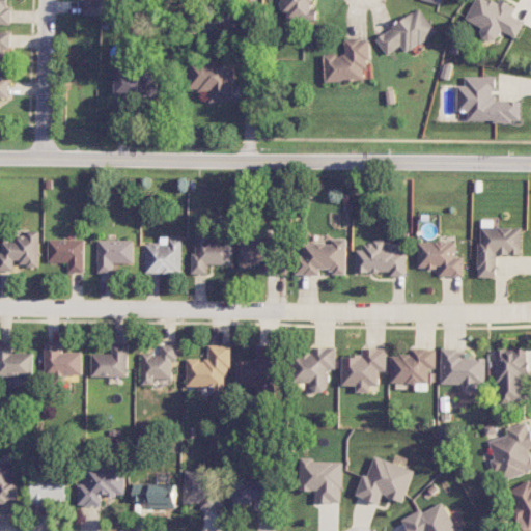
[(0,0),(0,24),(9,24),(9,0),(0,0)]
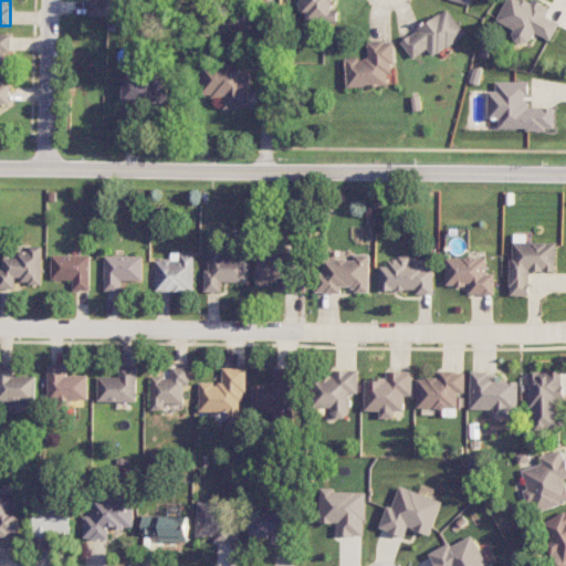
[(252,39),(253,0),(237,0),(237,12),(224,12),(224,38),(252,39)]
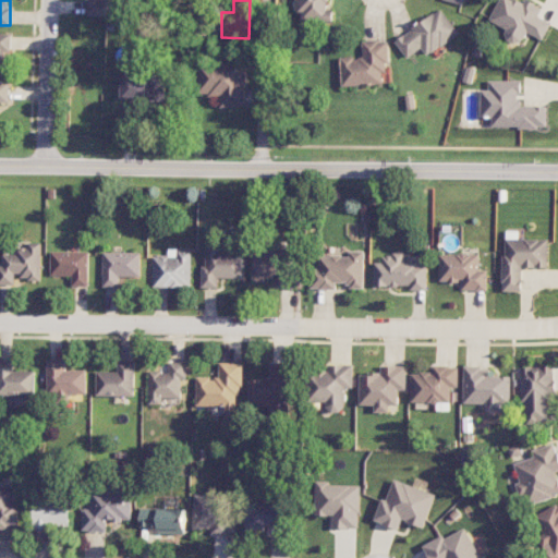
[(299,0),(299,22),(332,22),(332,10),(327,10),(327,0),(299,0)]
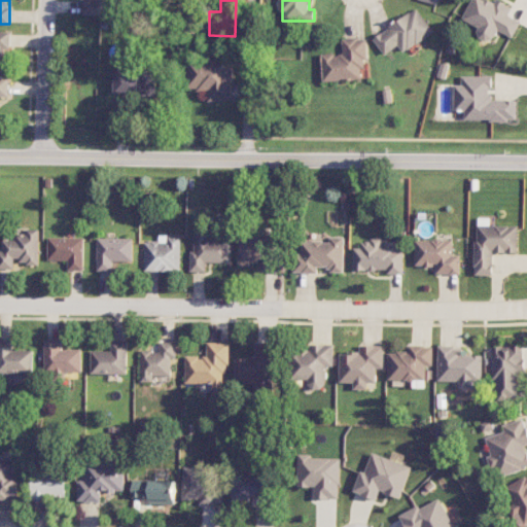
[(471,0),(462,19),(480,29),(476,36),(489,43),(497,29),(513,38),(521,22),(508,14),(511,10),(493,0),(471,0)]
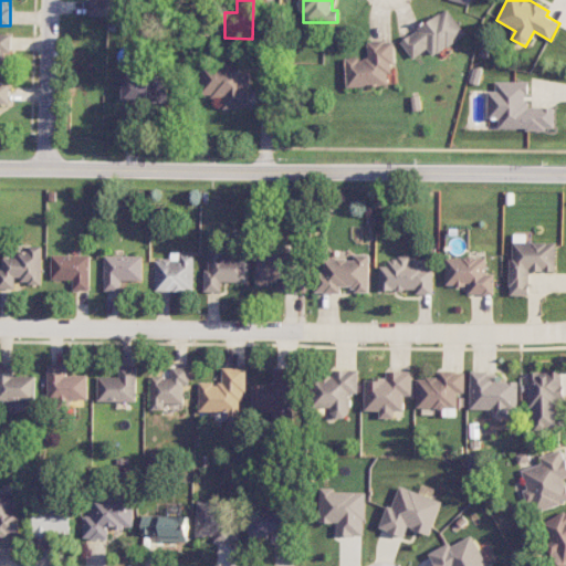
[(433,58),(467,34),(448,8),(400,41),(413,59),(428,49),(433,58)]
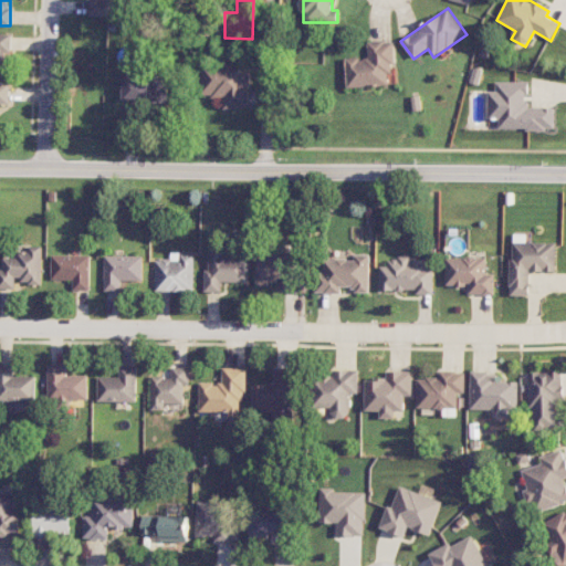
[(11,34),(0,33),(0,76),(9,77),(11,34)]
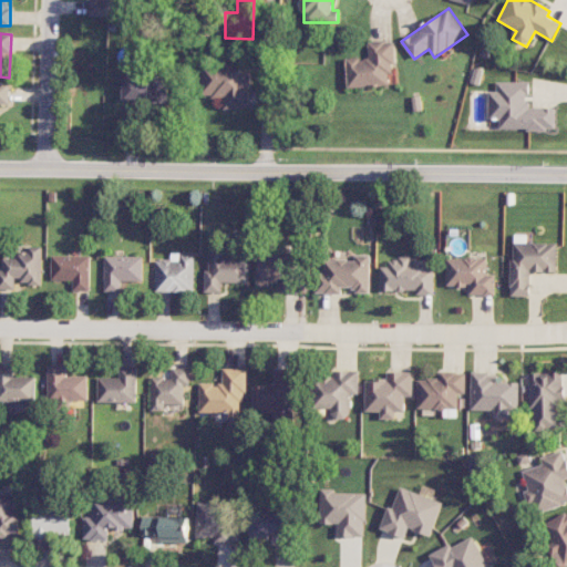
[(347,59),(348,88),(394,85),(392,41),(368,42),(369,58),(347,59)]
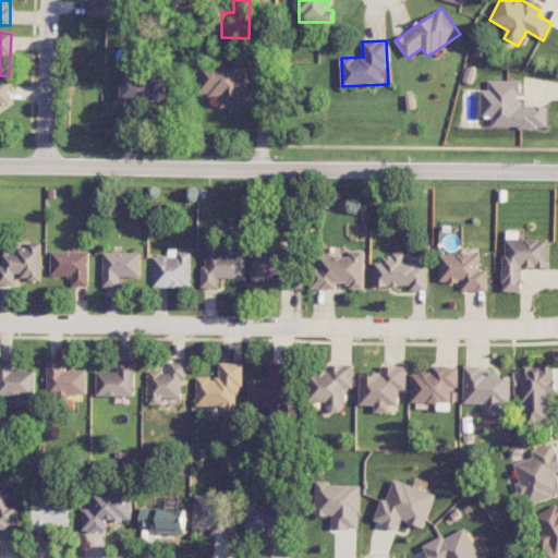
[(220,107),(246,108),(247,60),(199,59),(198,95),(220,95),(220,107)]
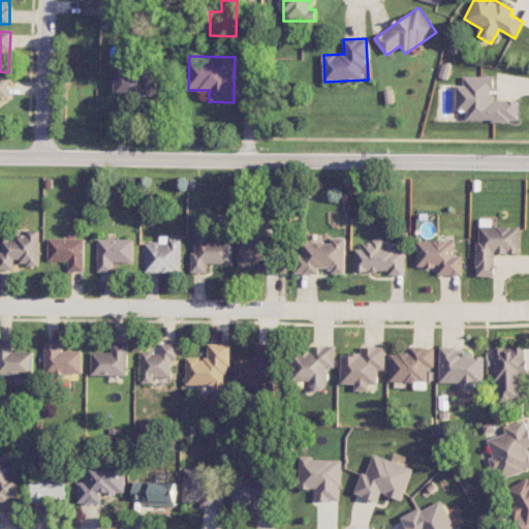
[(116,94),(158,95),(158,73),(116,72),(116,94)]
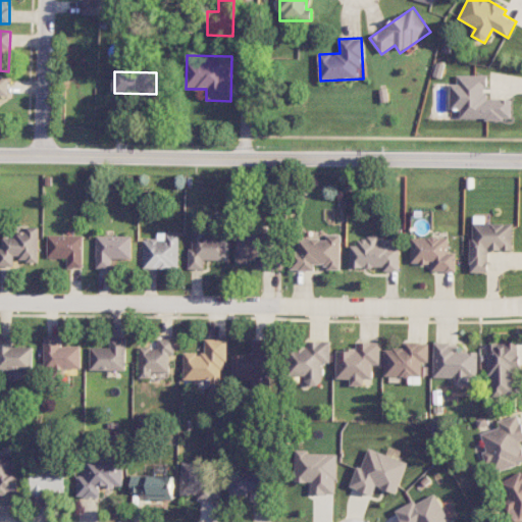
[(512,99),(486,99),(487,75),(457,75),(457,84),(451,84),(450,108),(460,108),(460,118),(512,119),(512,99)]
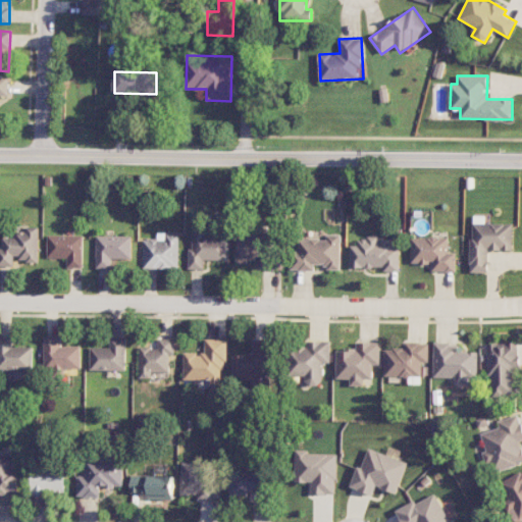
[(0,95),(9,96),(9,76),(0,76),(0,95)]
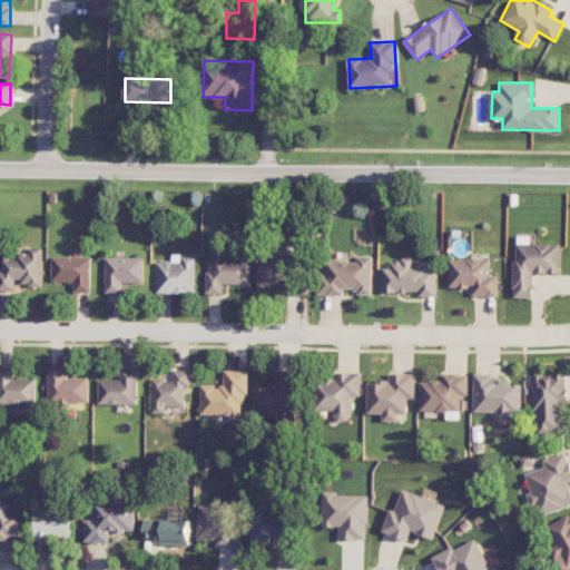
[(559,274),(560,245),(516,244),(514,297),(533,297),(534,274),(559,274)]
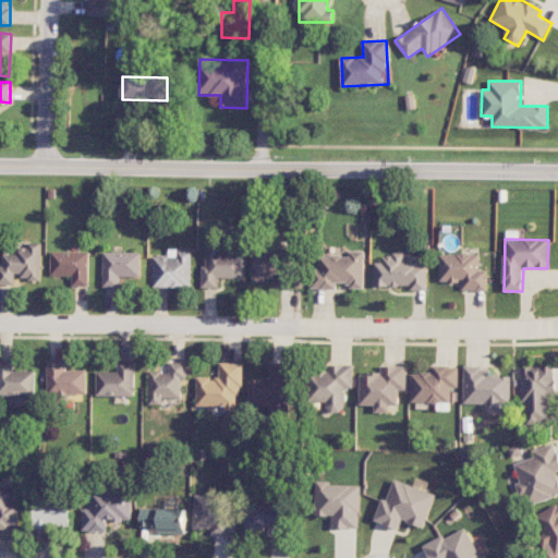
[(40,278),(41,242),(28,242),(28,249),(17,249),(17,254),(3,254),(3,265),(0,265),(0,284),(15,284),(15,278),(40,278)]
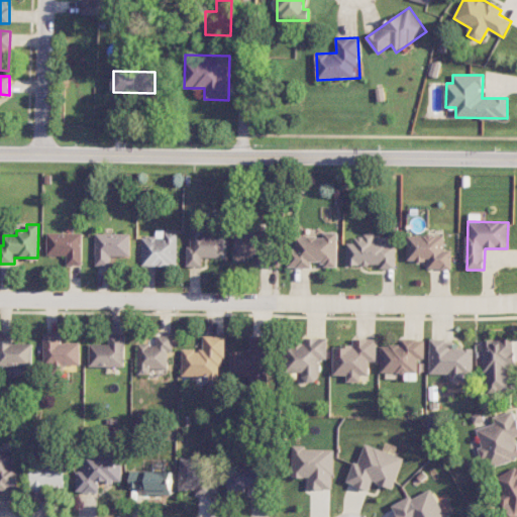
[(235,230),(234,259),(259,260),(259,267),(276,267),(277,231),(235,230)]
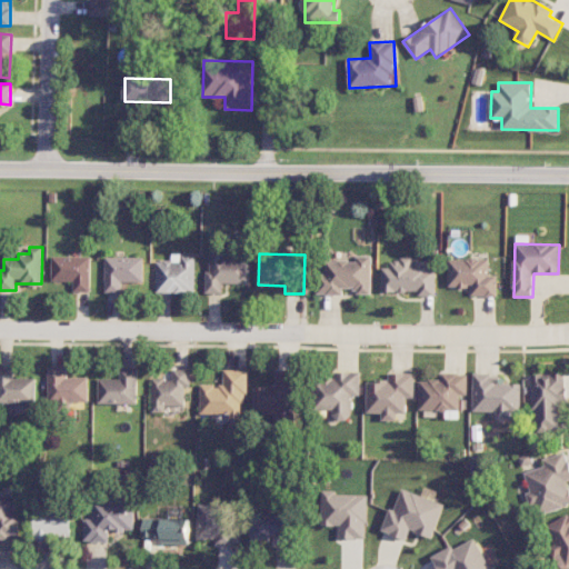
[(196,255),(171,255),(171,261),(156,261),(156,292),(195,293),(196,255)]
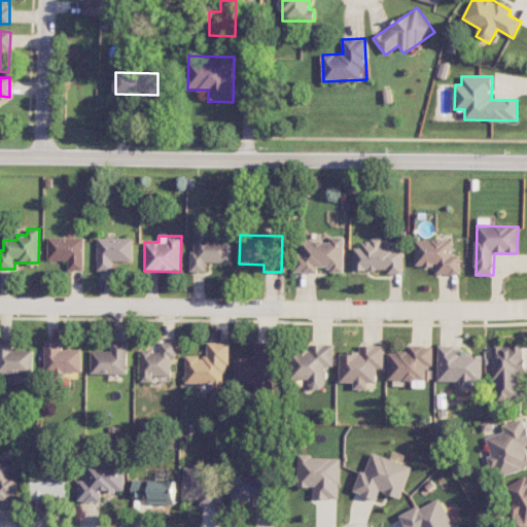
[(232,264),(233,237),(196,236),(195,251),(190,250),(190,272),(206,272),(207,262),(232,264)]
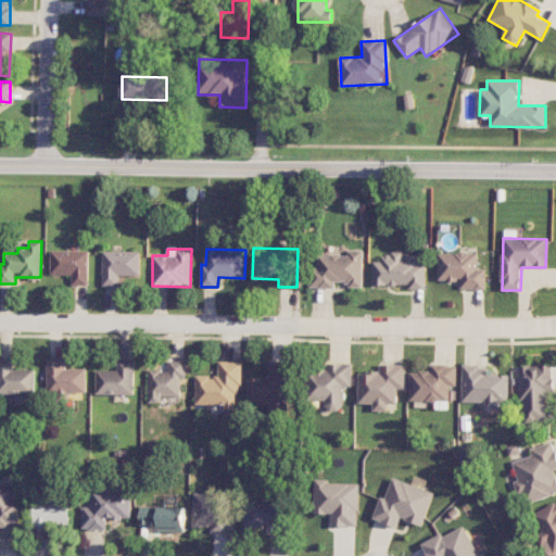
[(50,275),(71,275),(71,285),(88,286),(88,251),(50,250),(50,275)]
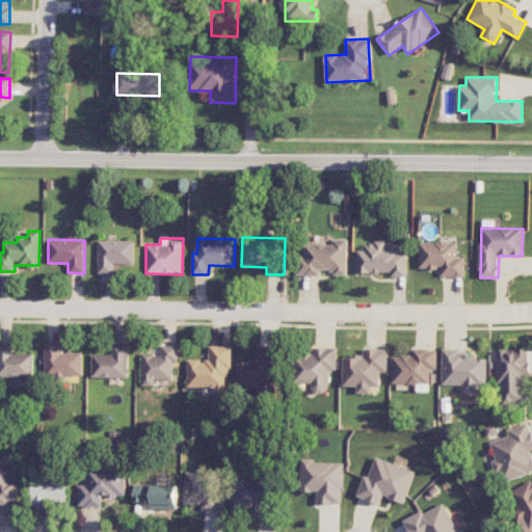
[(134,263),(134,240),(98,240),(98,273),(113,273),(113,264),(134,263)]
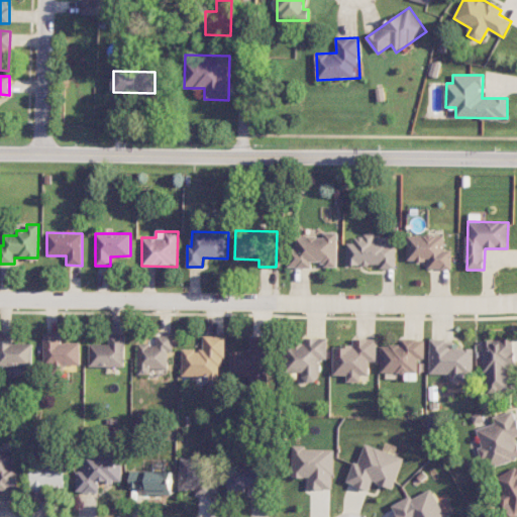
[(337,267),(337,233),(323,233),(323,237),(291,237),(291,268),(312,268),(312,262),(324,262),(324,267),(337,267)]
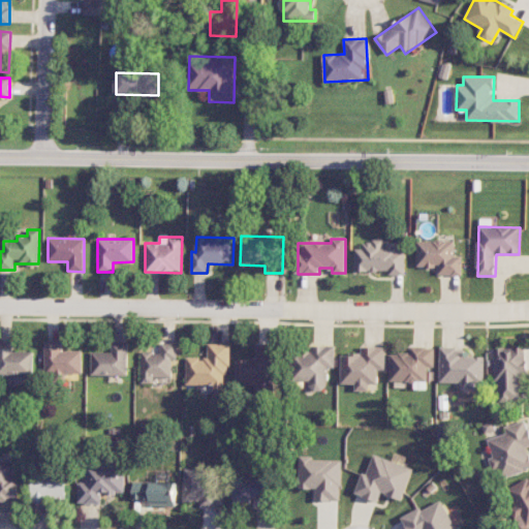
[(462,275),(462,255),(454,255),(454,241),(417,240),(416,267),(438,268),(438,275),(462,275)]
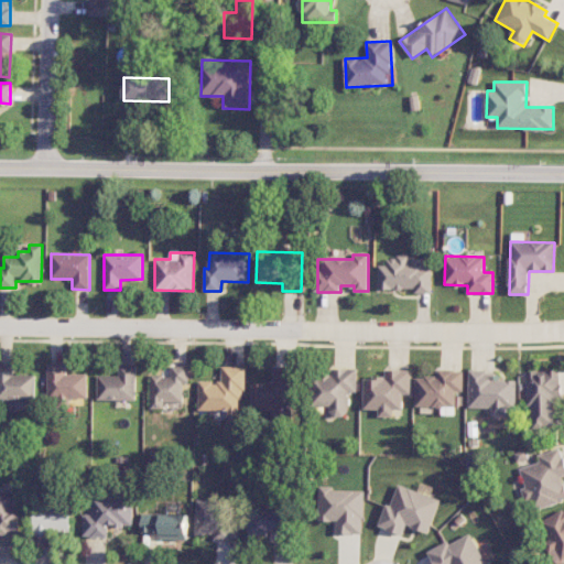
[(378,289),(413,290),(413,293),(432,293),(432,264),(408,264),(408,258),(387,257),(387,266),(379,266),(378,289)]
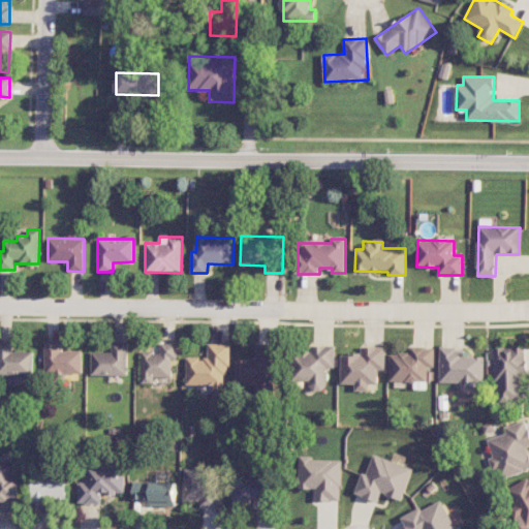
[(0,341),(0,374),(33,376),(34,351),(13,351),(13,342),(0,341)]
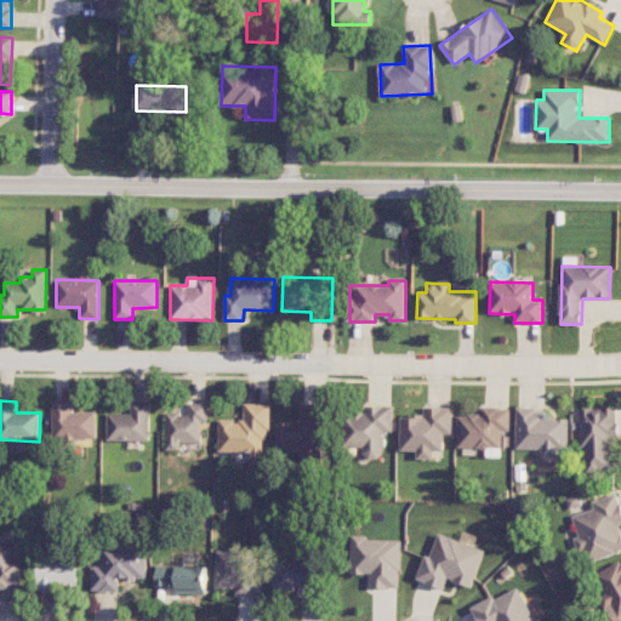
[(96,411),(73,412),(73,400),(52,402),(52,438),(96,438),(96,411)]
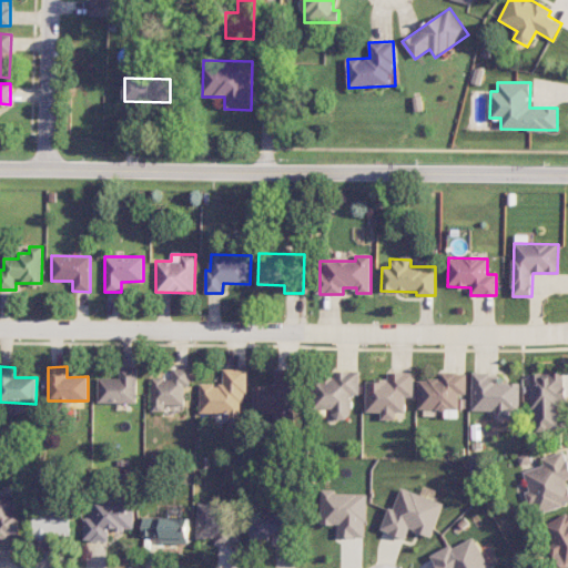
[(137,403),(137,367),(119,367),(119,378),(98,377),(97,403),(137,403)]
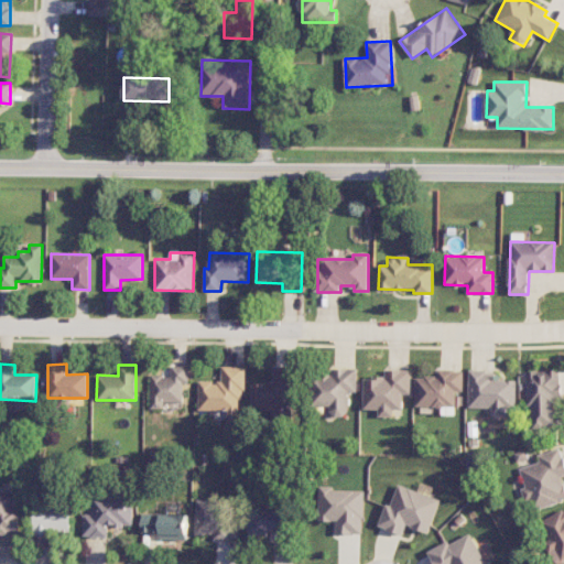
[(183,403),(183,383),(188,383),(188,366),(171,366),(170,376),(150,376),(150,409),(164,409),(164,402),(183,403)]
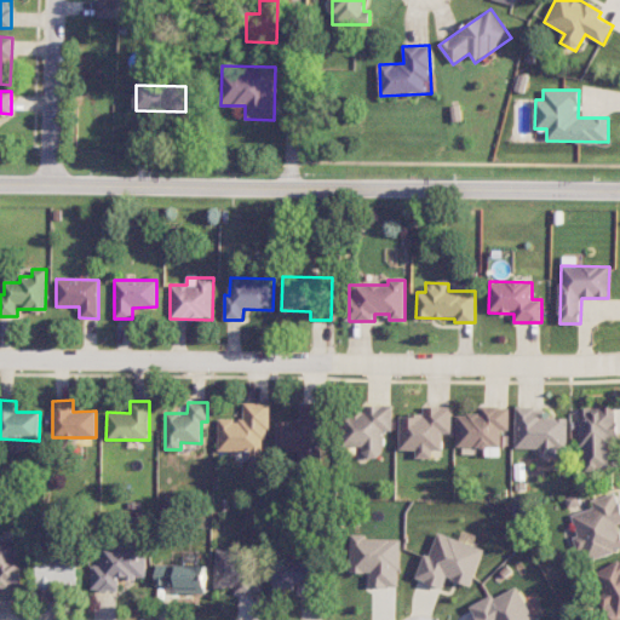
[(267,452),(267,429),(270,429),(271,403),(244,402),(244,420),(218,419),(218,451),(267,452)]
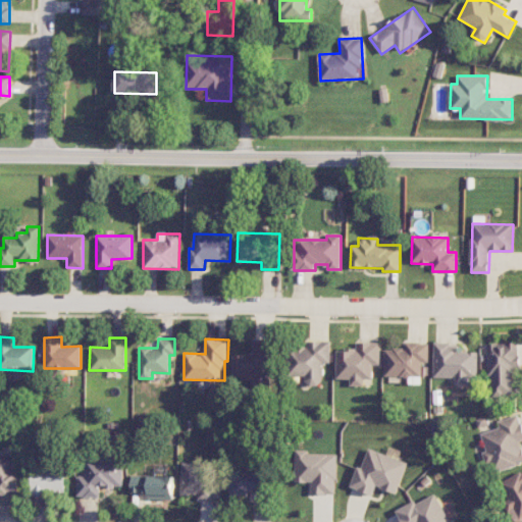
[(233,355),(233,379),(256,379),(256,387),(276,387),(276,338),(252,338),(252,355),(233,355)]
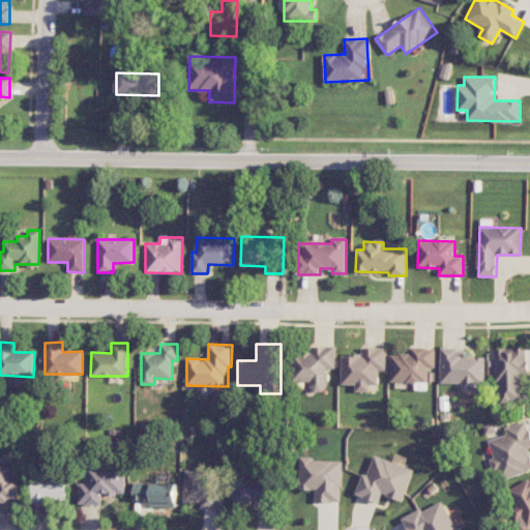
[(336,349),(297,347),(296,382),(313,382),(312,391),(328,391),(329,369),(336,369),(336,349)]
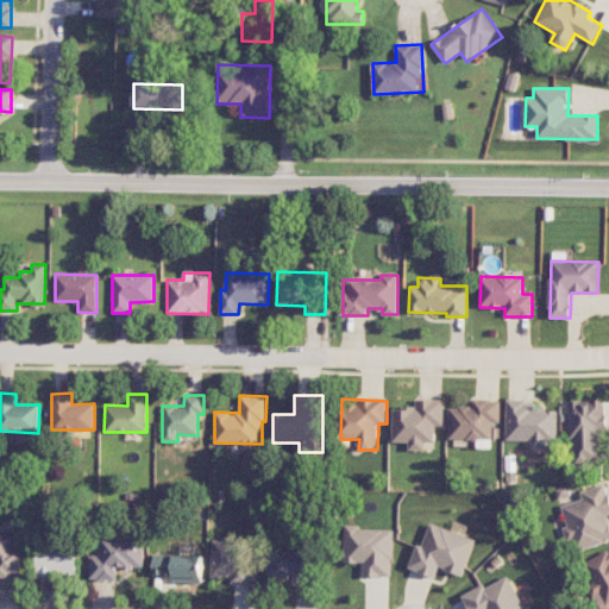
[(393,441),(409,443),(409,450),(426,450),(426,443),(435,443),(435,426),(444,426),(444,400),(416,399),(416,406),(403,406),(403,409),(394,409),(393,441)]
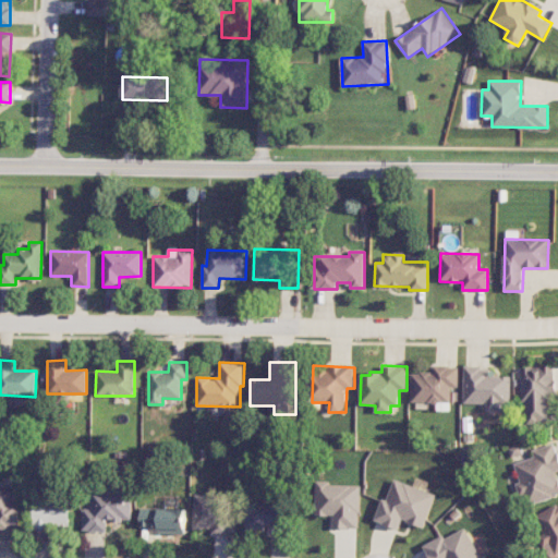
[(412,402),(437,403),(437,411),(451,411),(451,387),(459,387),(459,366),(433,365),(433,373),(412,373),(412,402)]
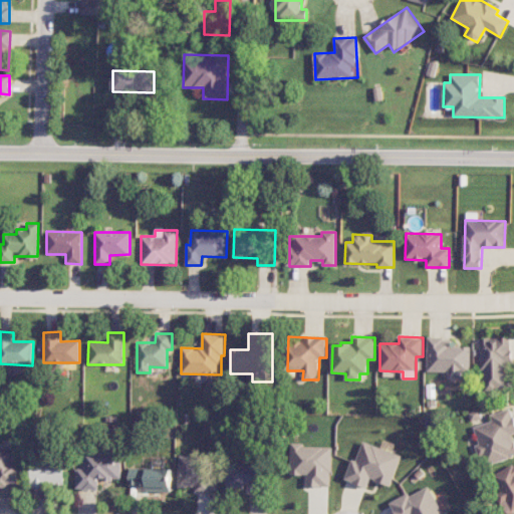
[(428,371),(449,371),(449,378),(471,379),(471,346),(449,346),(449,337),(428,337),(428,371)]
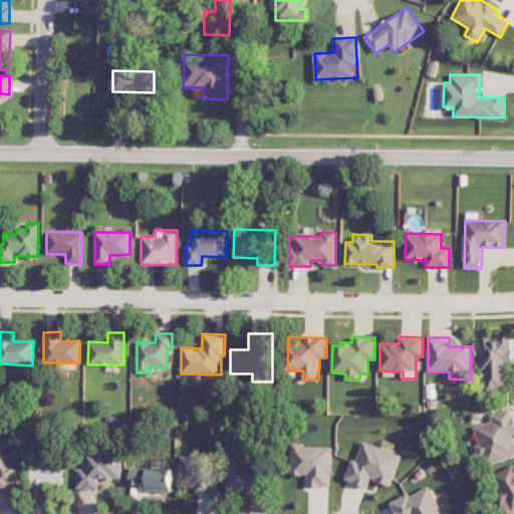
[(481,338),(482,389),(506,388),(506,361),(512,361),(511,337),(481,338)]
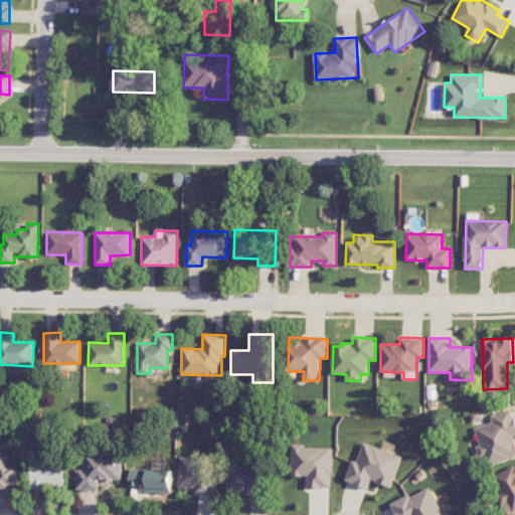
[(475,426),(480,446),(477,447),(482,467),(514,458),(514,440),(513,435),(514,434),(514,419),(512,409),(491,414),(493,422),(475,426)]
